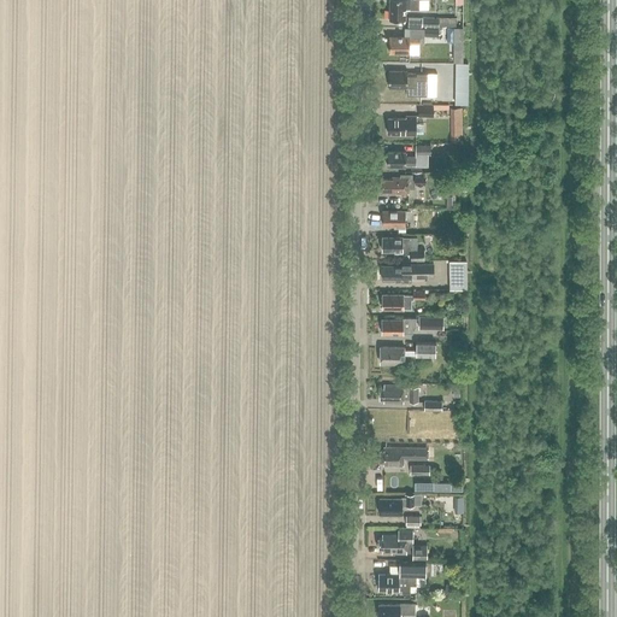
[(405,10),(411,10),(419,10),(419,0),(389,0),(389,21),(405,21),(405,10)]
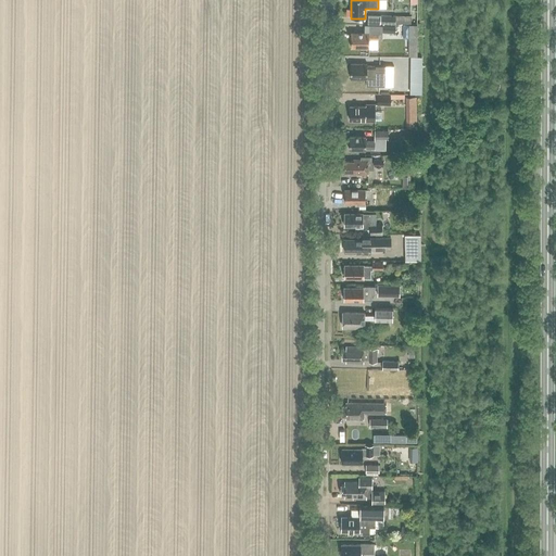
[(381,16),(368,16),(368,25),(381,25),(381,16)]
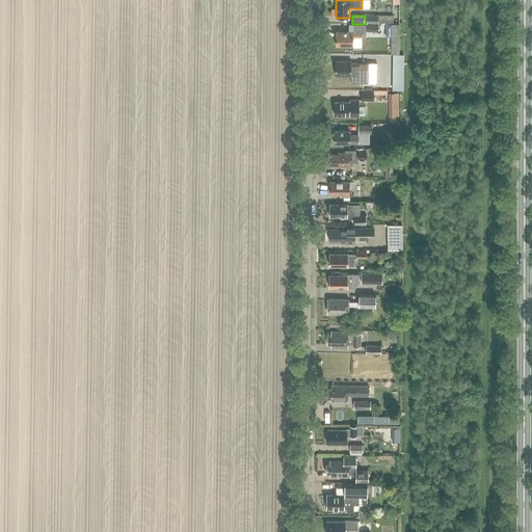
[(365,16),(365,24),(367,24),(379,24),(379,16),(365,16)]
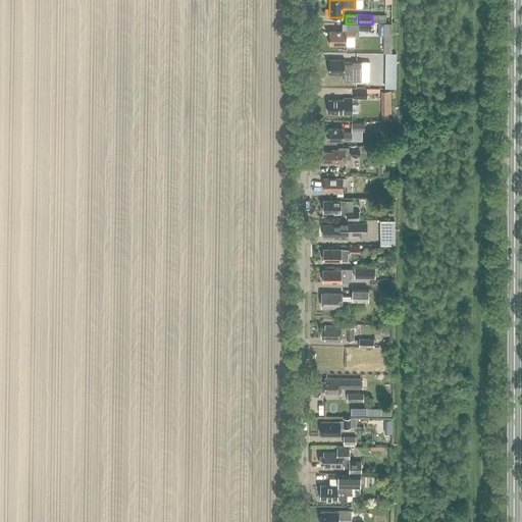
[(384,24),(384,54),(393,54),(393,24),(384,24)]
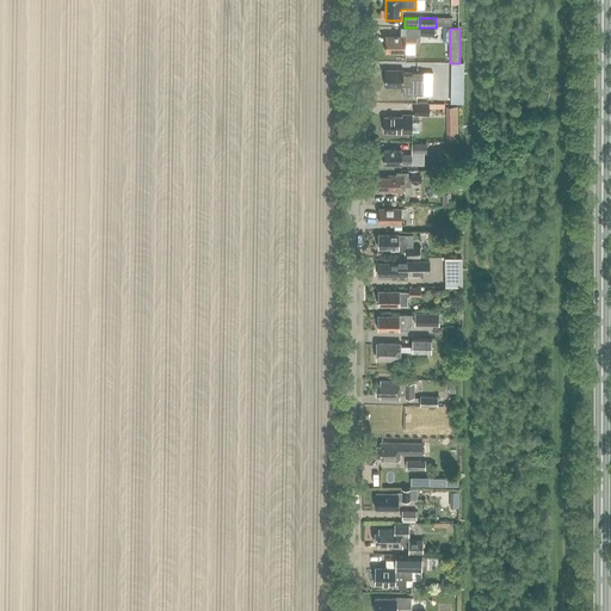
[(406,44),(415,44),(415,37),(406,37),(386,37),(386,53),(406,53),(406,44)]
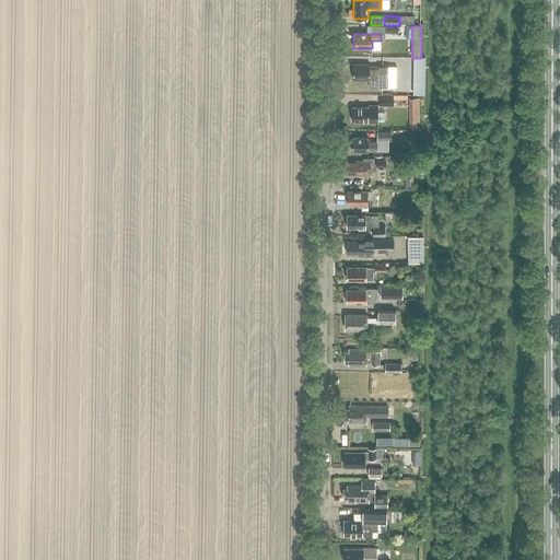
[(353,65),(352,80),(370,80),(370,86),(388,86),(388,67),(370,67),(370,65),(353,65)]
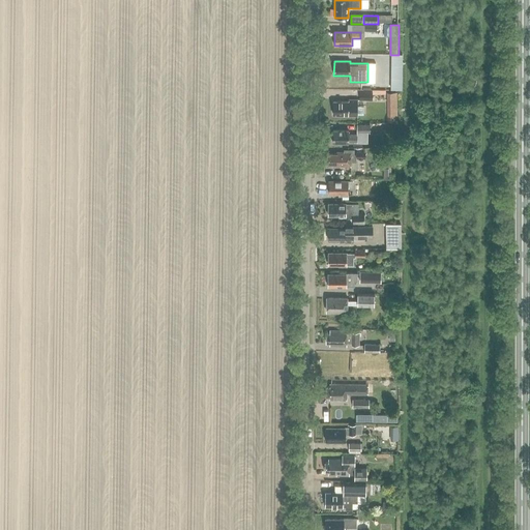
[(391,66),(391,79),(403,80),(403,66),(391,66)]
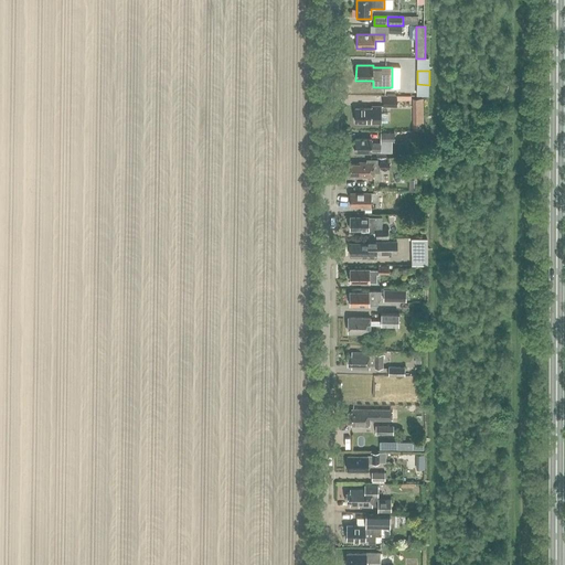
[(384,97),(384,106),(398,106),(398,97),(384,97)]
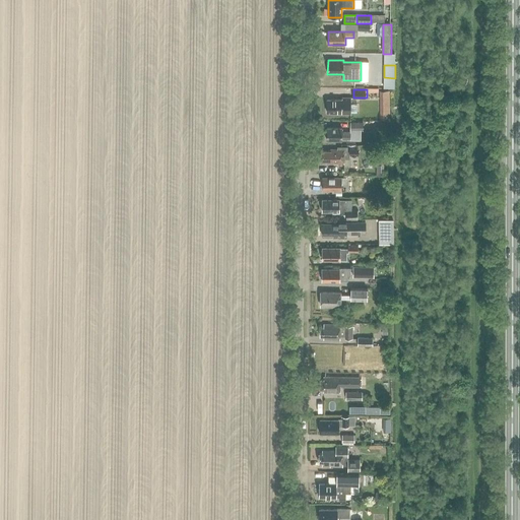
[(381,91),(382,119),(390,119),(390,91),(381,91)]
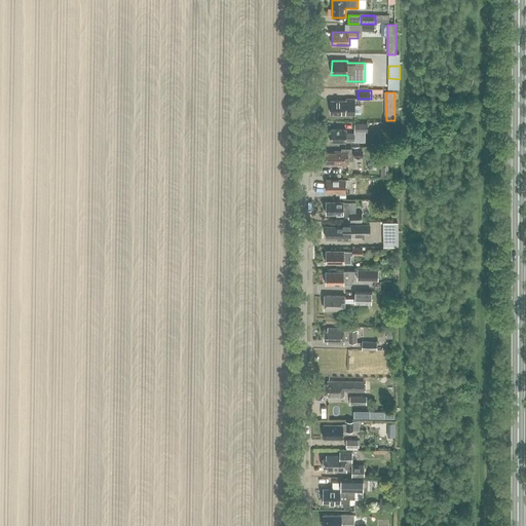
[(331,101),(331,114),(354,114),(361,114),(361,106),(354,106),(354,100),(346,100),(346,101),(331,101)]
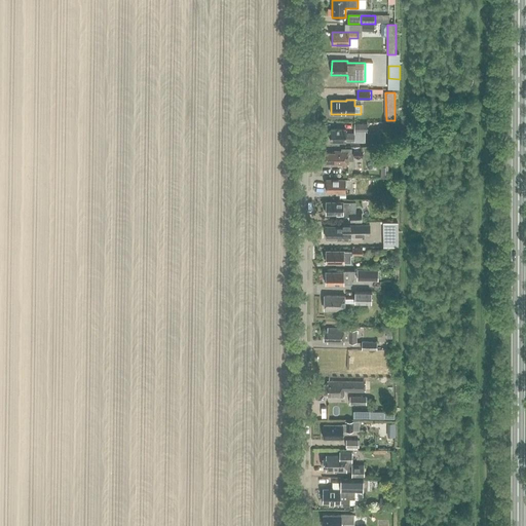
[(355,132),(368,132),(368,122),(354,123),(355,132)]
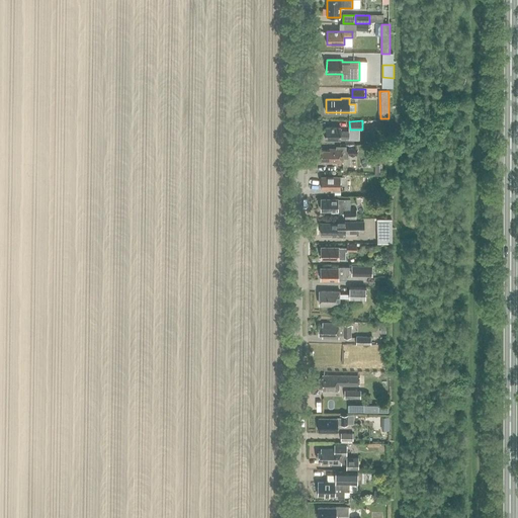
[(341,139),(349,140),(349,132),(341,132),(341,127),(326,127),(325,140),(341,141),(341,139)]
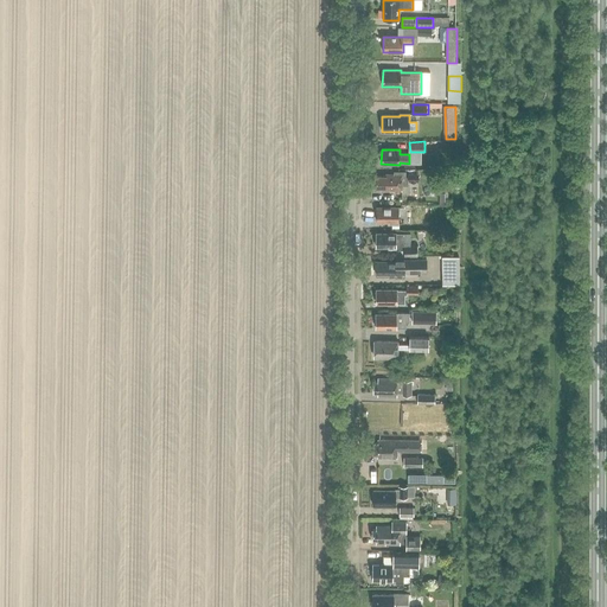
[(402,185),(408,185),(408,177),(406,177),(406,172),(395,172),(395,176),(385,174),(385,177),(376,177),(376,187),(381,187),(381,191),(402,191),(402,185)]
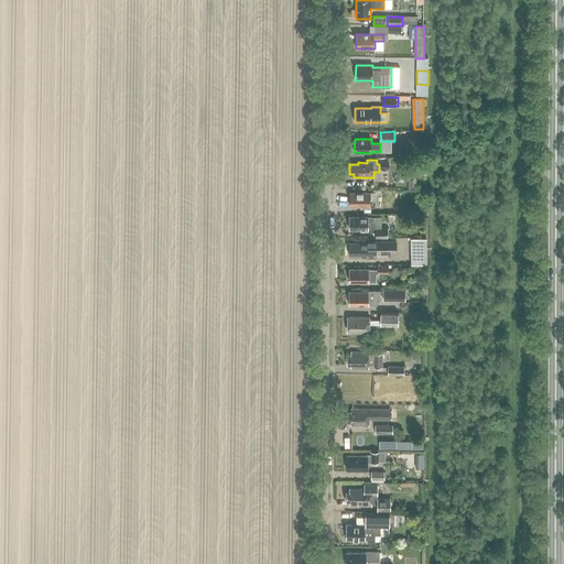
[(370,199),(373,199),(373,193),(350,193),(350,207),(361,207),(360,208),(370,208),(370,199)]
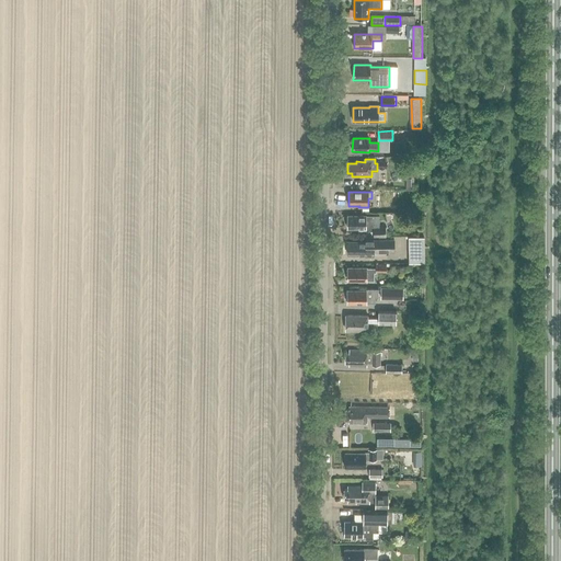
[(347,216),(347,228),(359,229),(359,230),(366,230),(374,230),(379,230),(379,216),(347,216)]
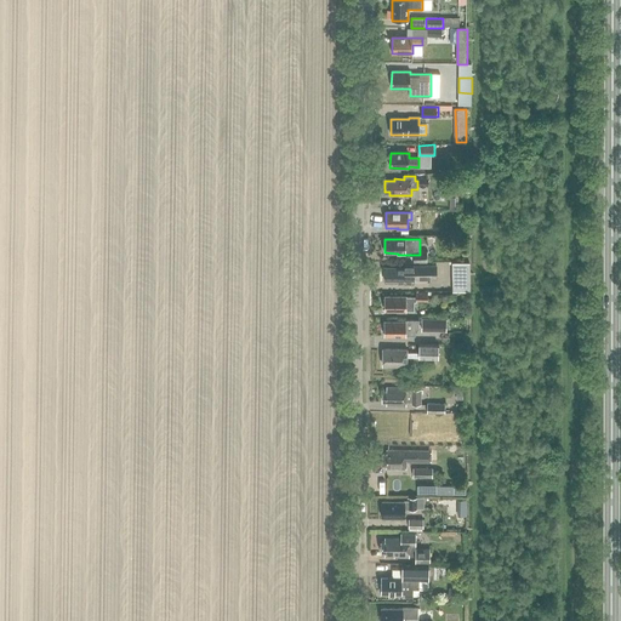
[(469,262),(453,262),(454,292),(471,291),(469,262)]
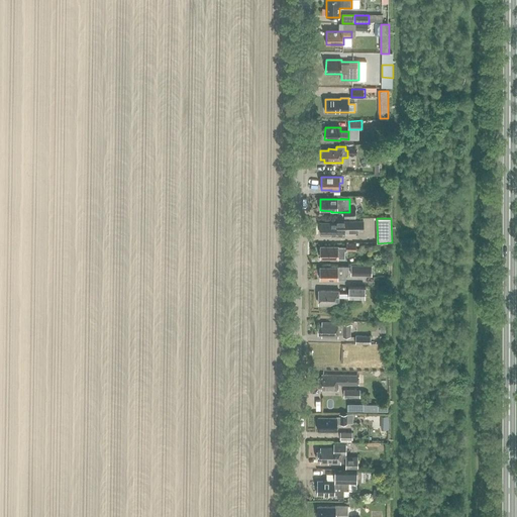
[(337,223),(320,223),(320,234),(331,235),(331,236),(338,236),(344,236),(344,231),(364,231),(364,221),(337,221),(337,223)]
